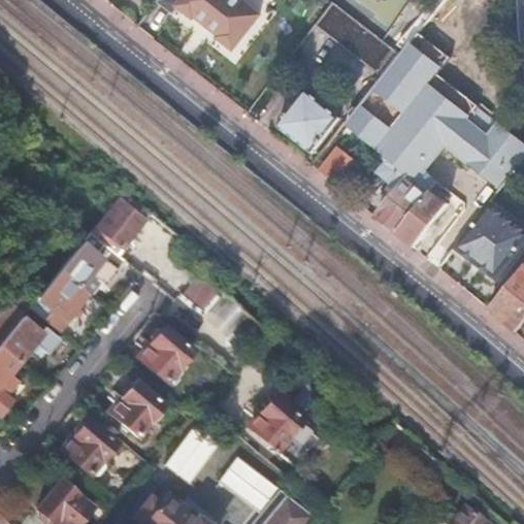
[(161,0),(160,2),(175,13),(181,6),(195,17),(197,14),(222,34),(221,36),(235,47),(261,14),(241,0),(161,0)]
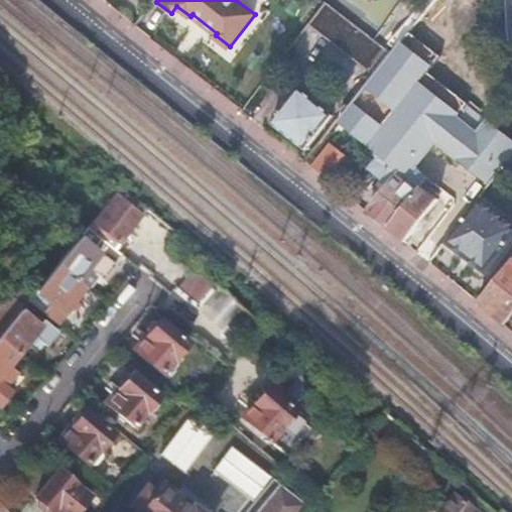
[(395,50),(373,80),(365,90),(381,103),(399,80),(411,89),(423,72),(413,62),(433,36),(416,23),(395,50)]
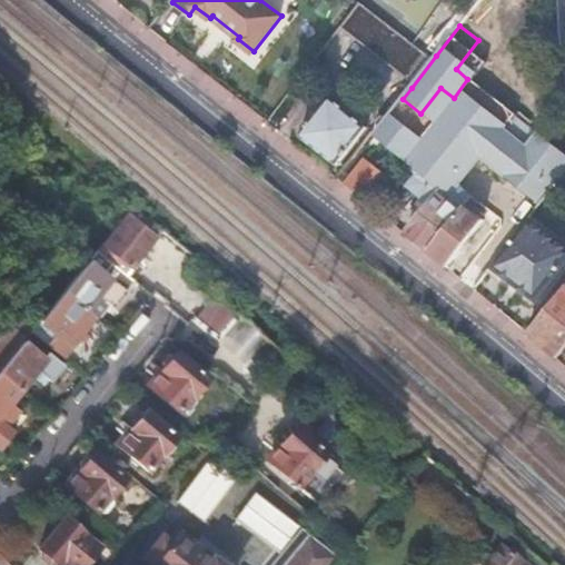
[(399,79),(386,98),(397,107),(403,99),(412,88),(399,79)]
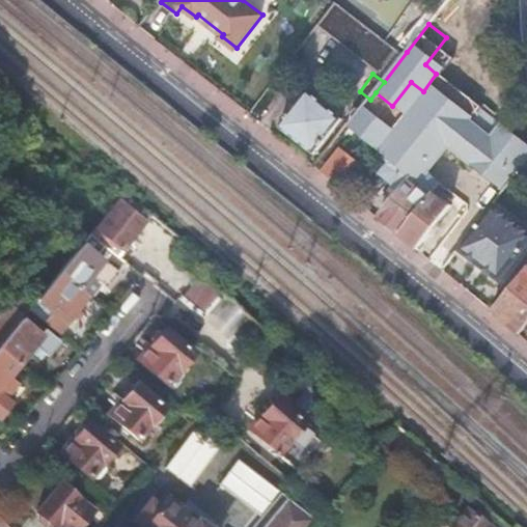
[(307,92),(279,129),(313,156),(340,119),(307,92)]
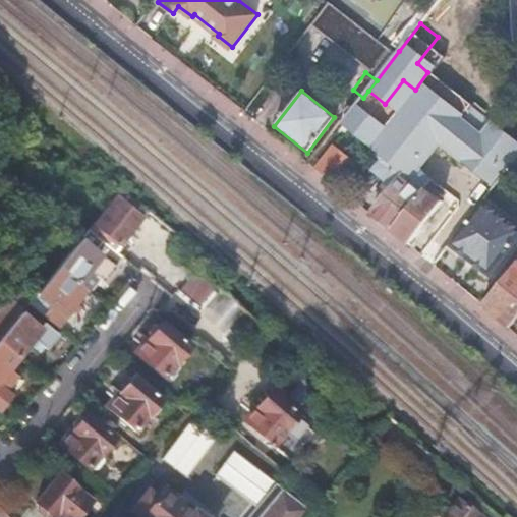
[(348,131),(359,140),(374,151),(381,142),(357,124),(352,126),(348,131)]
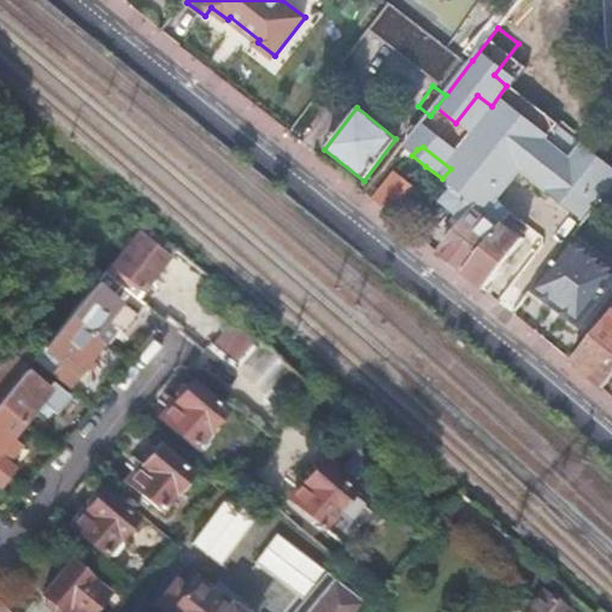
[(412,156),(402,169),(416,178),(425,166),(412,156)]
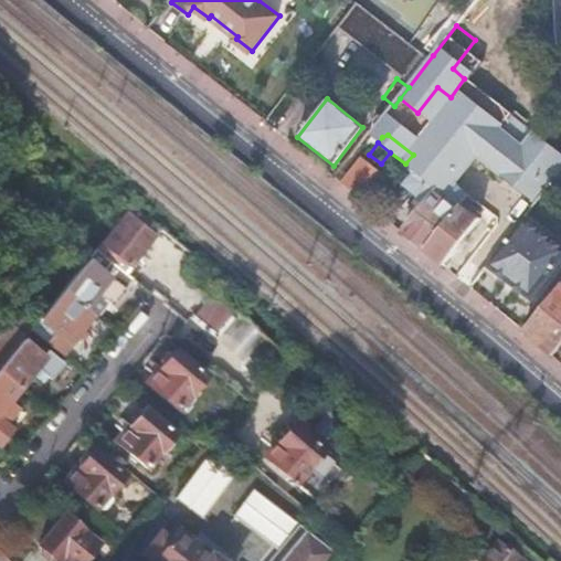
[(364,160),(346,184),(359,196),(378,170),(364,160)]
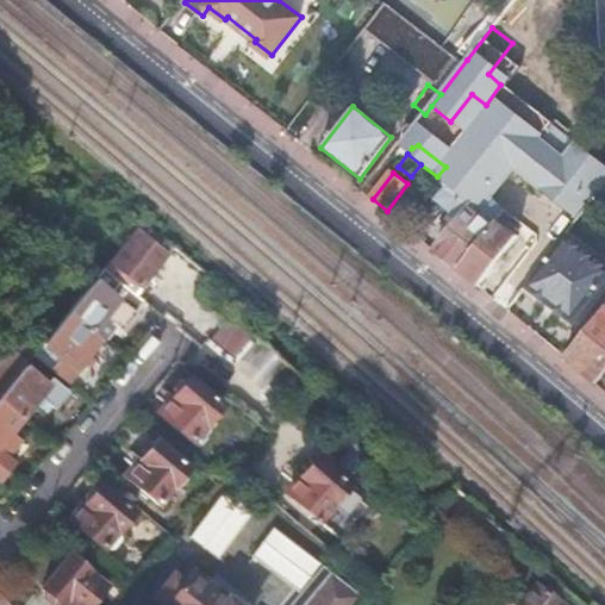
[(440,200),(465,220),(440,253),(460,269),(496,223),(449,187),(440,200)]
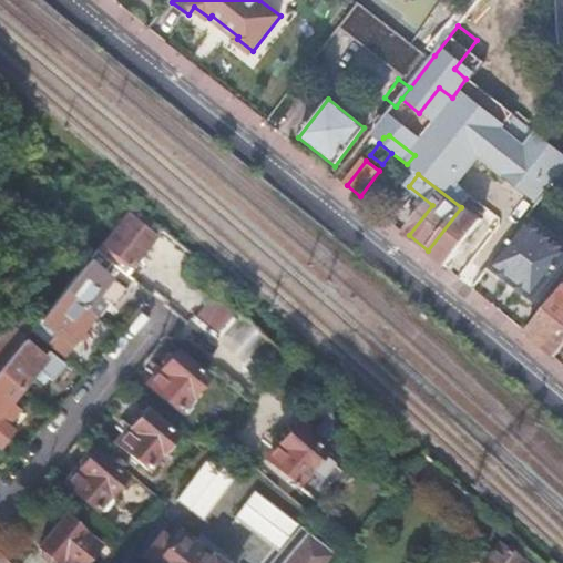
[(461,207),(428,251),(449,267),(485,219),(476,211),(481,203),(471,195),(461,207)]
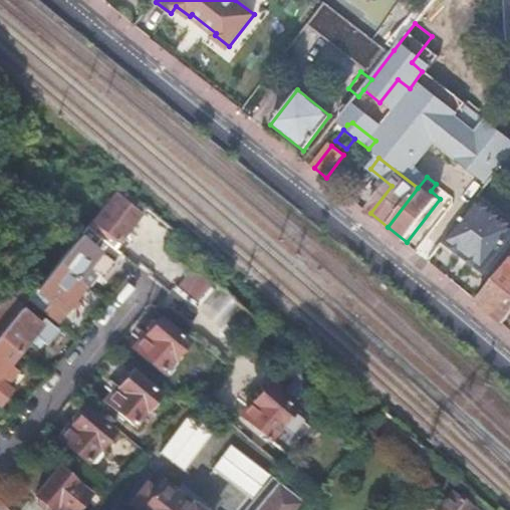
[(117,193),(95,222),(119,242),(133,227),(137,231),(145,221),(141,217),(143,213),(117,193)]
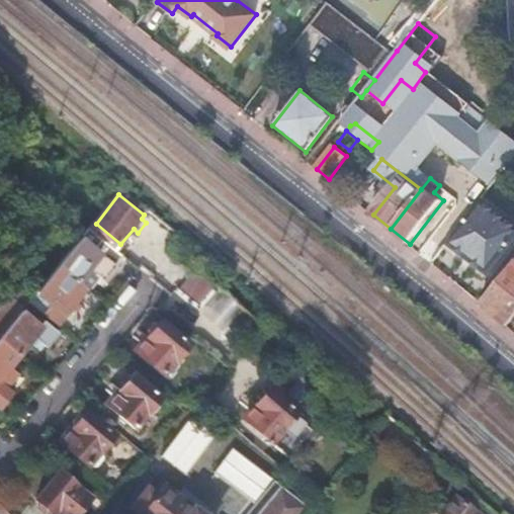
[(513,225),(482,201),(449,244),(492,275),(513,246),(513,225)]
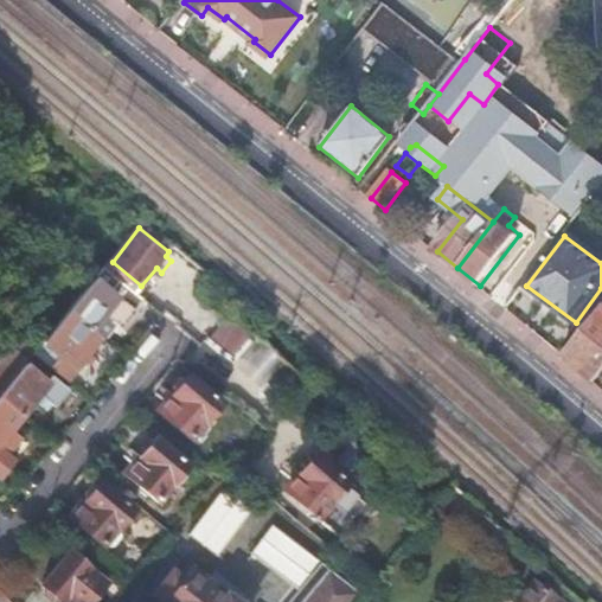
[(104,267),(70,308),(94,326),(104,312),(123,327),(146,300),(104,267)]
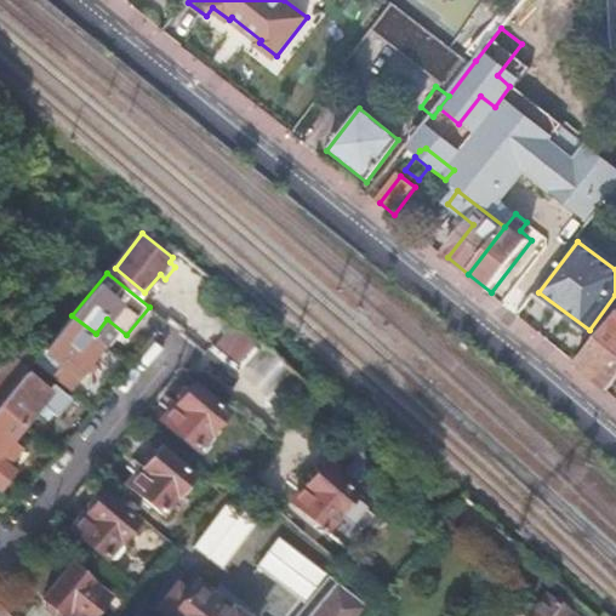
[(72,315),(41,353),(35,359),(74,389),(109,344),(96,334),(72,315)]
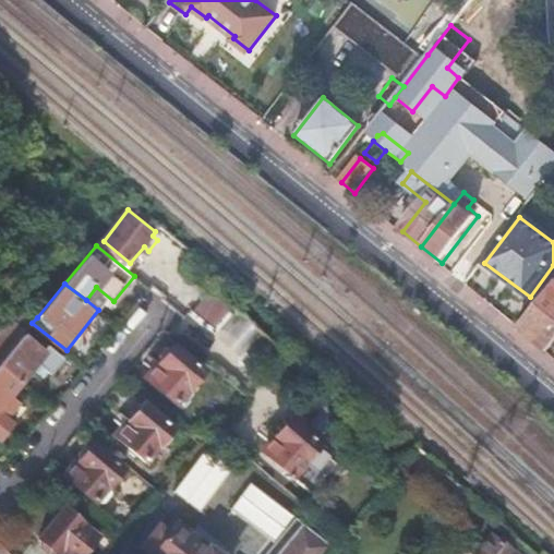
[(553,285),(521,327),(548,351),(553,342),(553,285)]
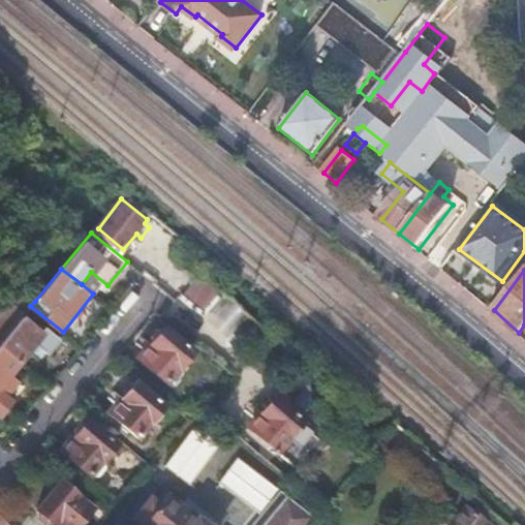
[(206,307),(223,288),(204,271),(186,289),(206,307)]
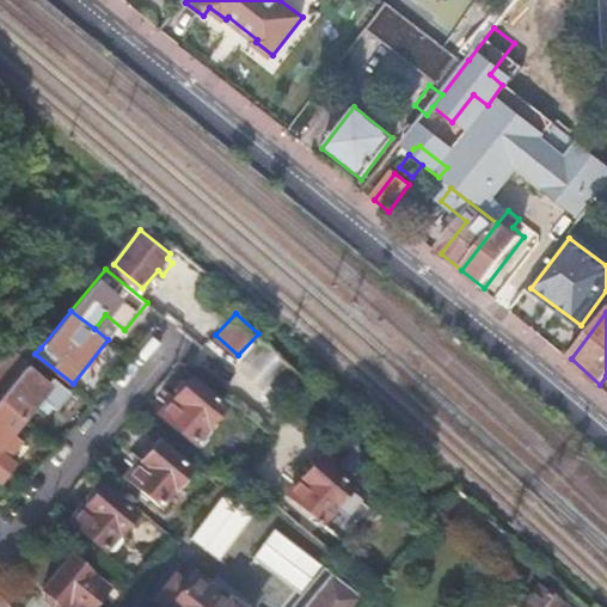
[(267,382),(288,355),(261,335),(240,362),(267,382)]
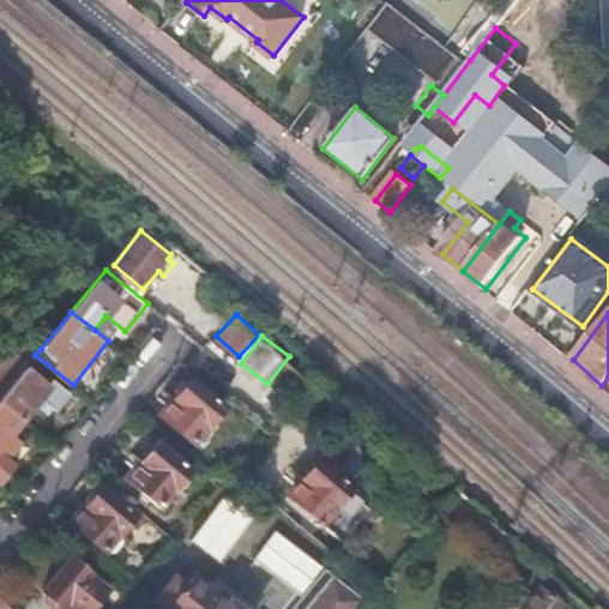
[(25,338),(18,348),(30,356),(32,359),(35,355),(41,349),(25,338)]
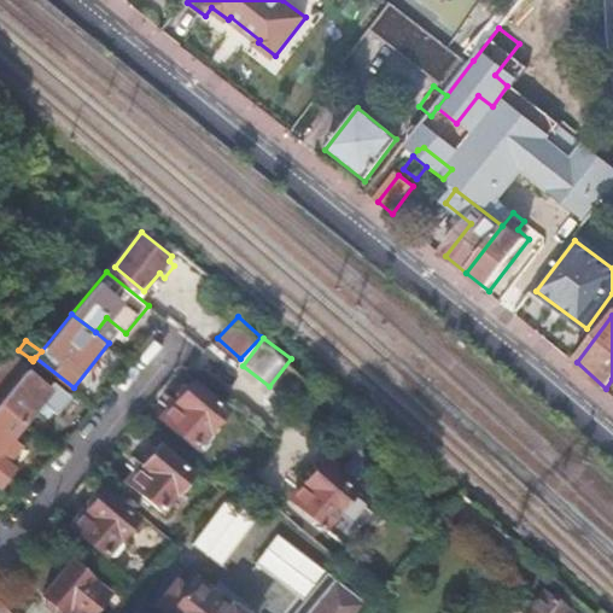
[(18,350),(10,343),(0,355),(0,396),(30,358),(18,350)]
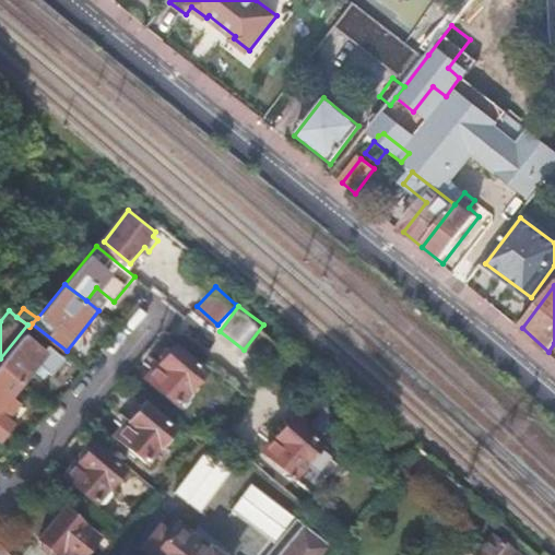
[(23,334),(0,363),(0,364),(23,382),(24,384),(34,370),(42,376),(47,368),(55,375),(67,359),(48,345),(44,351),(23,334)]
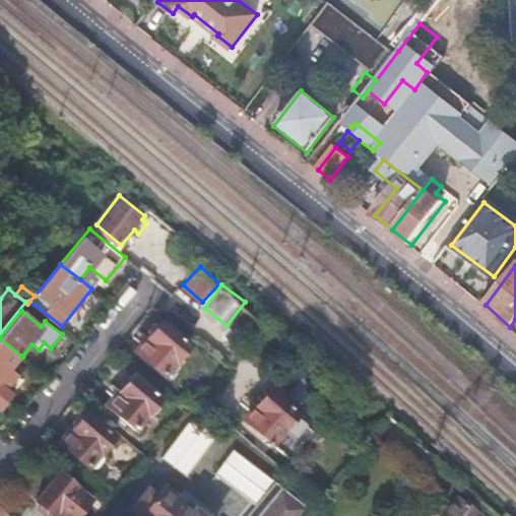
[(164,320),(137,352),(166,376),(191,344),(164,320)]
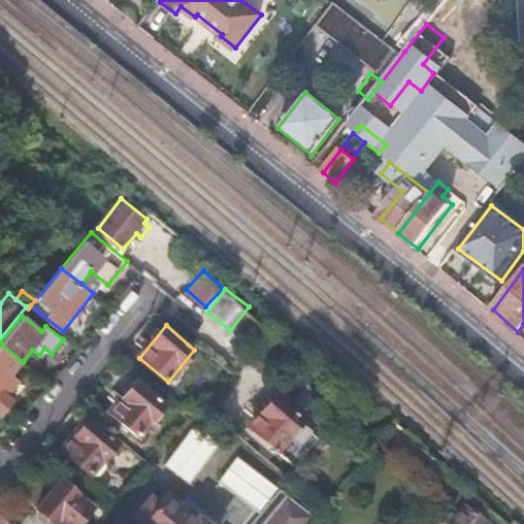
[(0,344),(0,414),(3,417),(14,401),(8,395),(19,383),(10,375),(22,361),(0,344)]
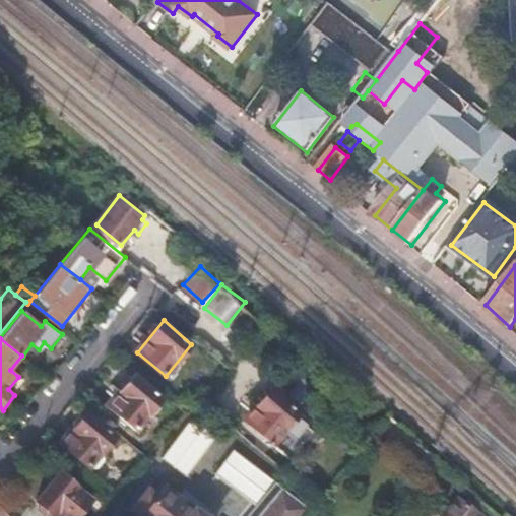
[(135,374),(111,404),(132,424),(157,393),(135,374)]
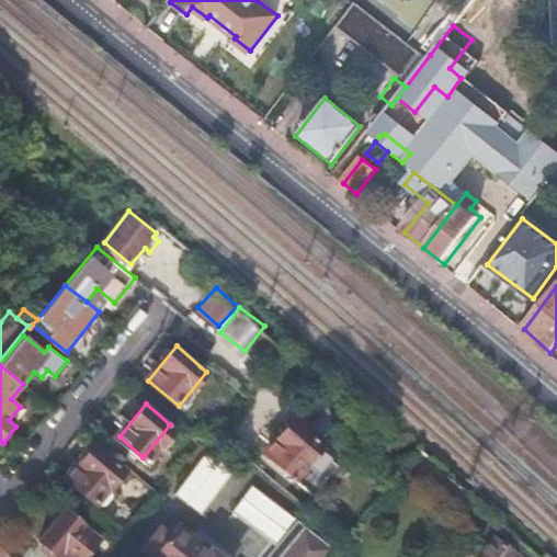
[(280,439),(265,455),(295,480),(314,496),(339,466),(328,457),(331,453),(324,446),(294,422),(292,424),(286,424),(280,433),(280,439)]
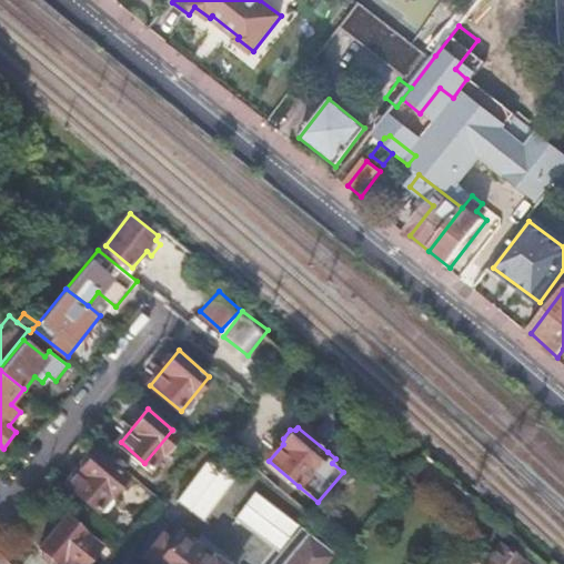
[(96,447),(67,482),(106,514),(117,502),(110,496),(127,474),(96,447)]
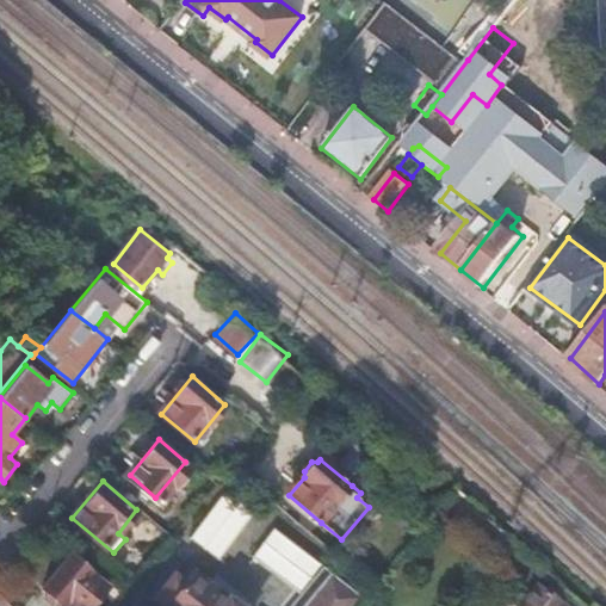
[(74,556),(47,588),(68,605),(92,605),(110,587),(74,556)]
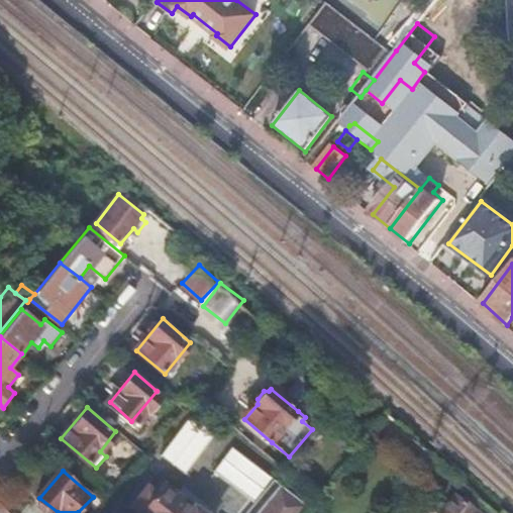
[(165,471),(136,506),(144,512),(203,512),(200,510),(204,504),(165,471)]
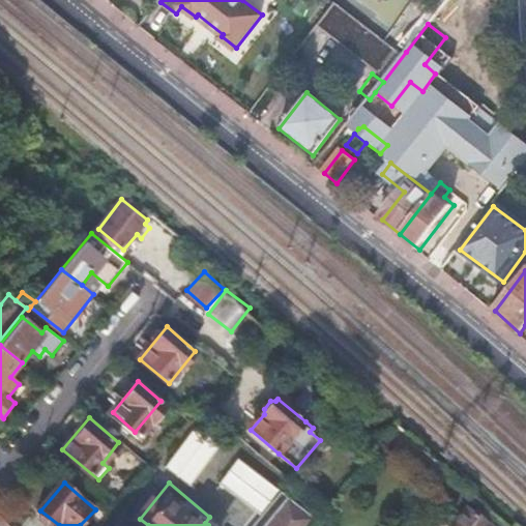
[(266,525),(289,499),(284,494),(257,525),(243,525),(237,520),(231,525),(266,525)]
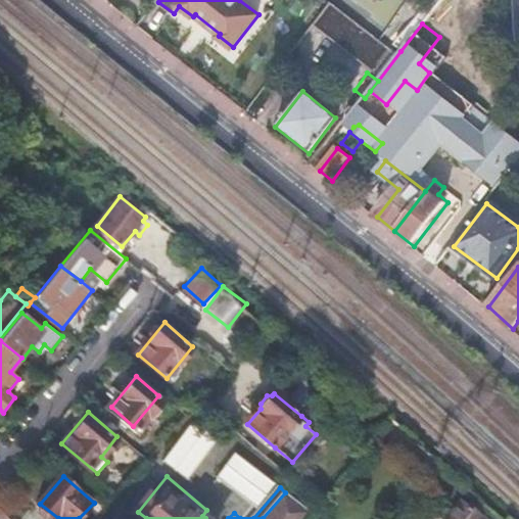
[(285,492),(263,518),(307,518),(312,513),(285,492)]
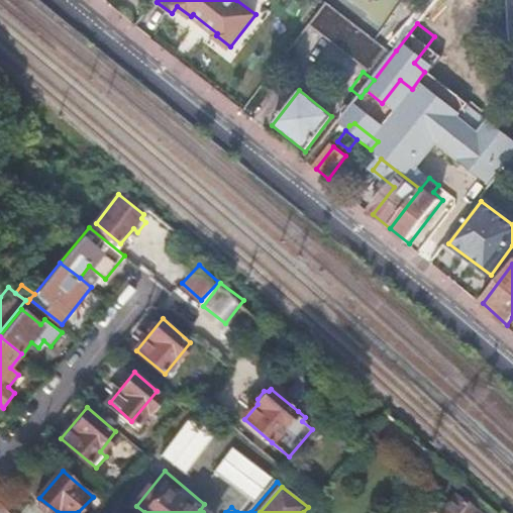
[(465,501),(479,512),(494,512),(472,492),(465,501)]
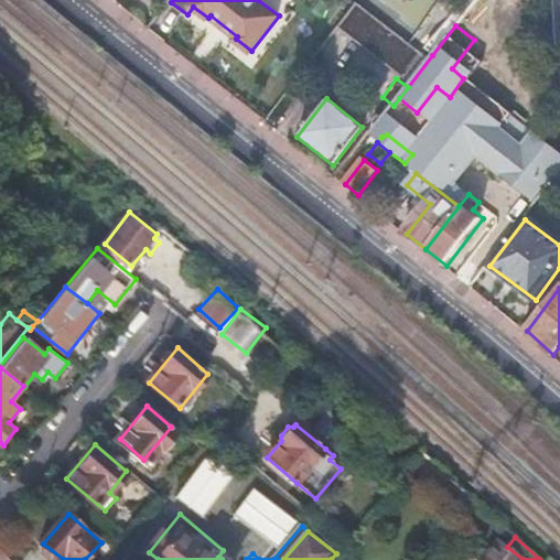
[(499,541),(484,559),(523,559),(507,547),(499,541)]
